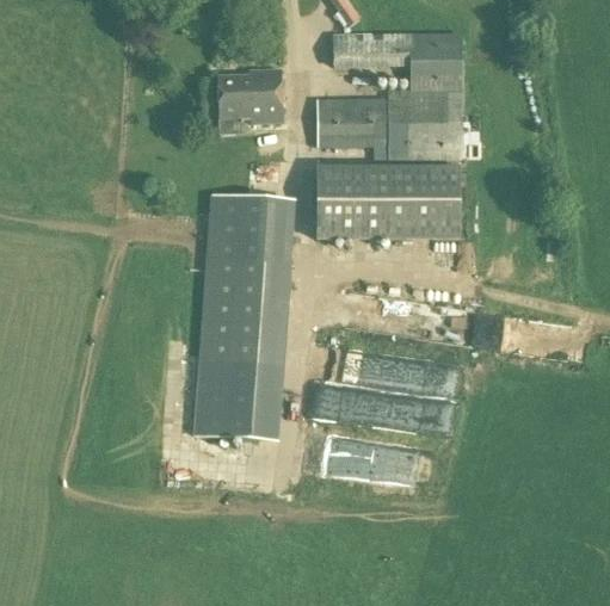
[(331,0),(345,20),(356,13),(346,0),(331,0)]
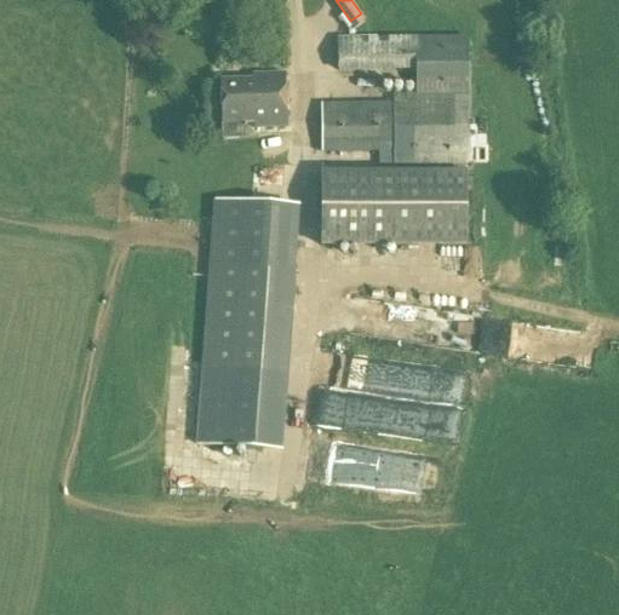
[(469,161),(468,34),(338,35),(338,68),(417,67),(417,91),(394,91),(395,101),(322,102),(324,149),(379,148),(379,159),(395,157),(395,162),(469,161)]
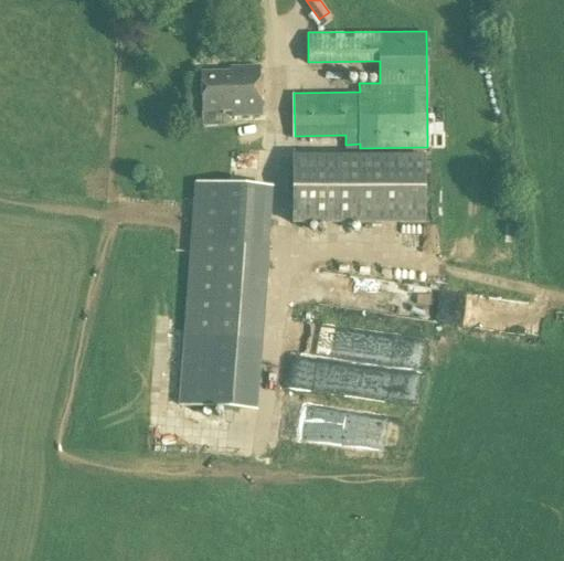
[(263,113),(259,64),(240,65),(240,70),(201,72),(204,124),(224,123),(223,109),(233,109),(234,114),(263,113)]
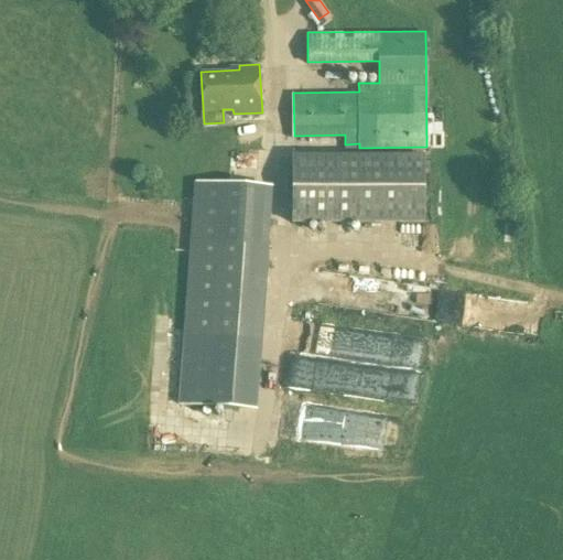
[(260,214),(264,148),(216,143),(210,210),(193,208),(183,336),(262,342),(270,241),(267,241),(269,215),(260,214)]
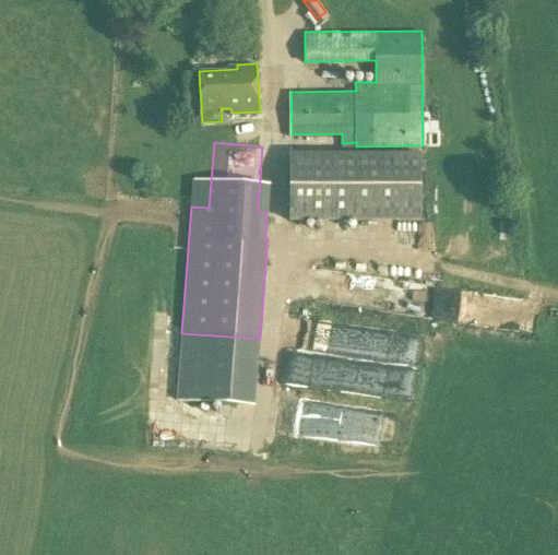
[(291,217),(423,216),(422,151),(291,152),(291,217)]
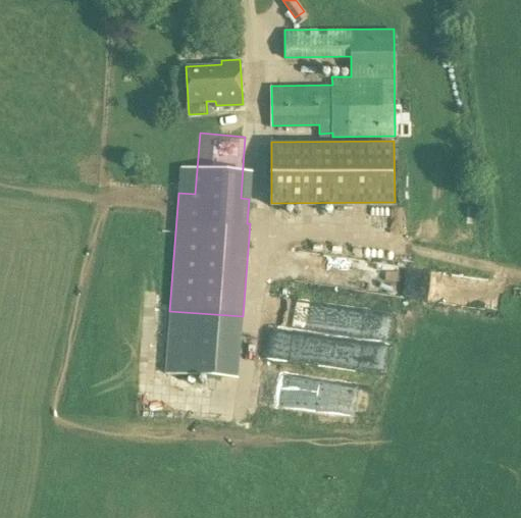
[(294,243),(290,269),(395,283),(398,258),(294,243)]
